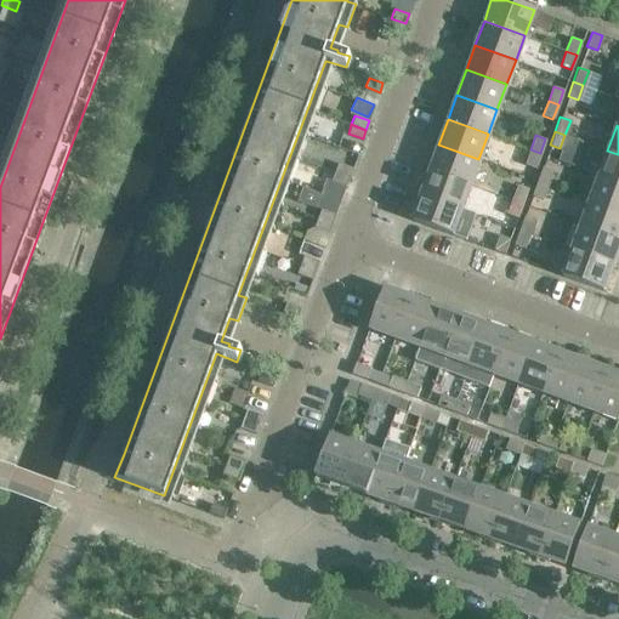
[(438,145),(430,169),(470,183),(478,159),(438,145)]
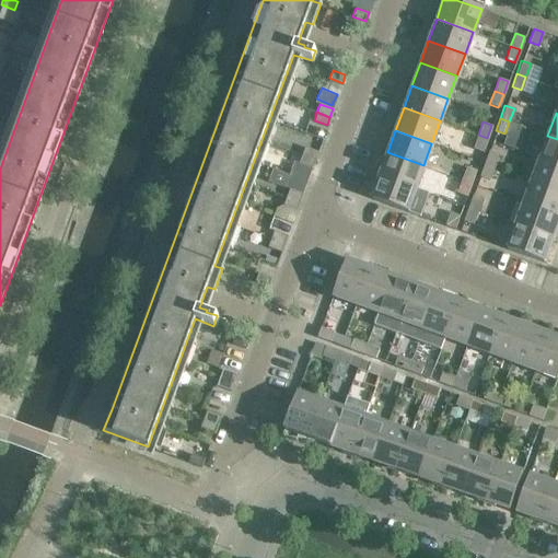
[(478,135),(473,148),(481,151),(487,138),(478,135)]
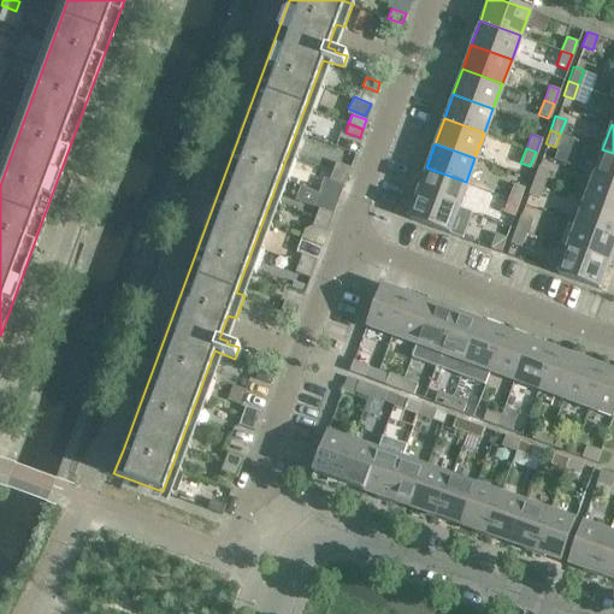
[(613,153),(602,149),(594,173),(613,181),(613,153)]
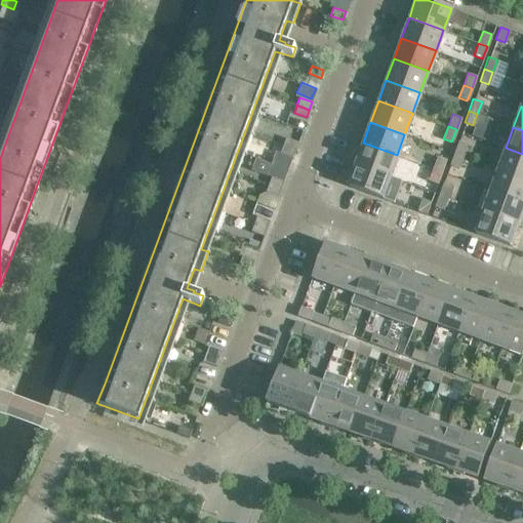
[(285,137),(282,145),(294,149),(297,142),(285,137)]
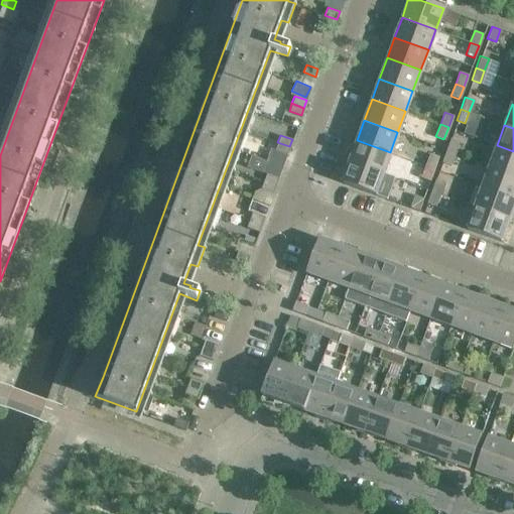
[(451,137),(445,149),(454,152),(459,140),(451,137)]
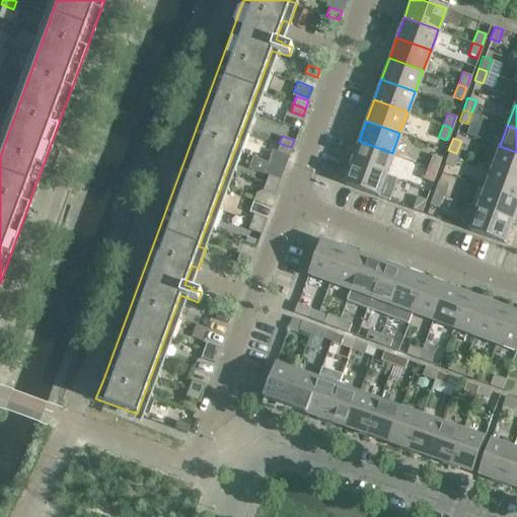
[(359,141),(351,162),(384,174),(392,153),(359,141)]
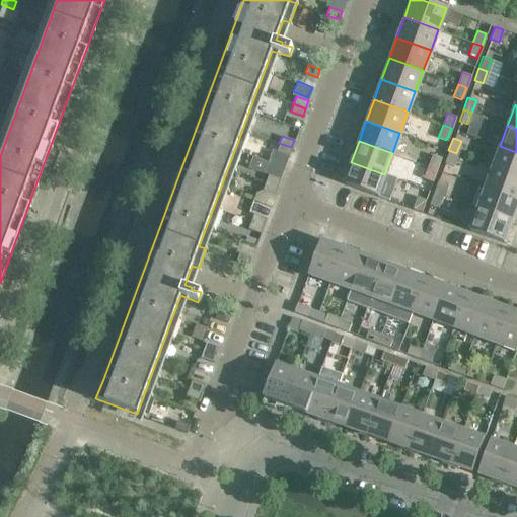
[(279,143),(276,150),(288,155),(291,147),(279,143)]
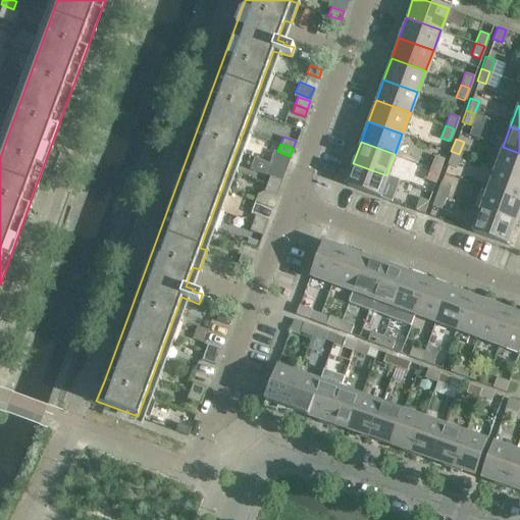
[(519,153),(503,147),(495,167),(519,176),(519,153)]
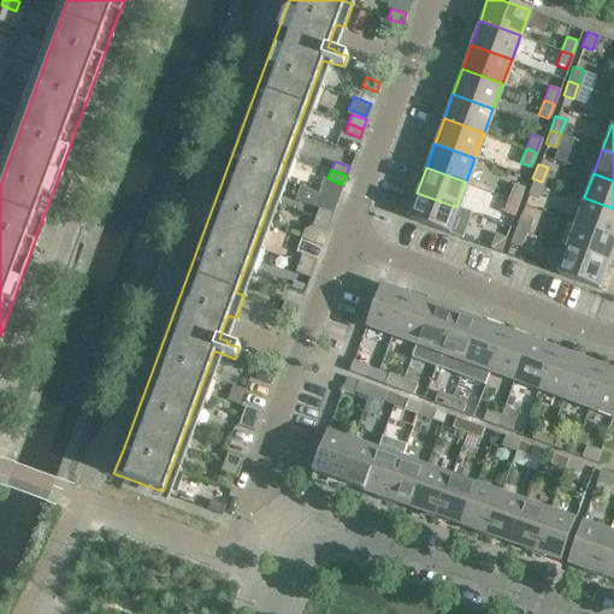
[(532,178),(527,193),(537,196),(542,182),(532,178)]
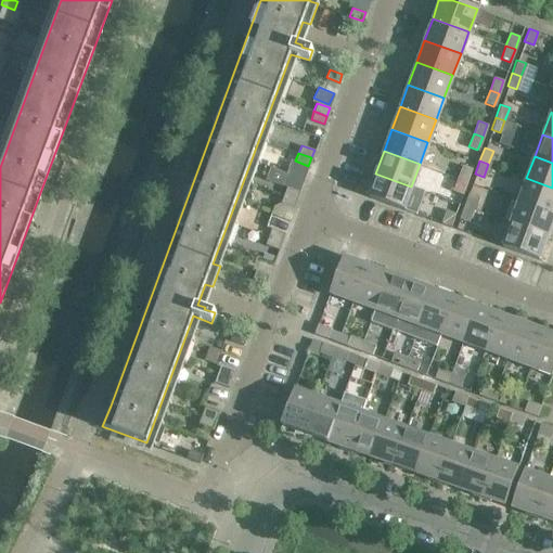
[(462,165),(458,178),(466,181),(471,168),(462,165)]
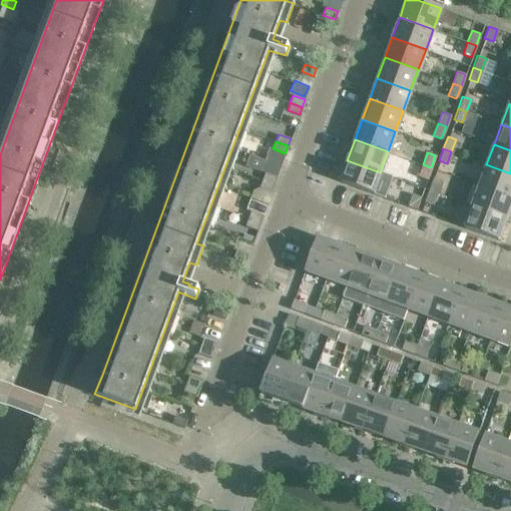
[(262,171),(267,159),(258,156),(253,168),(262,171)]
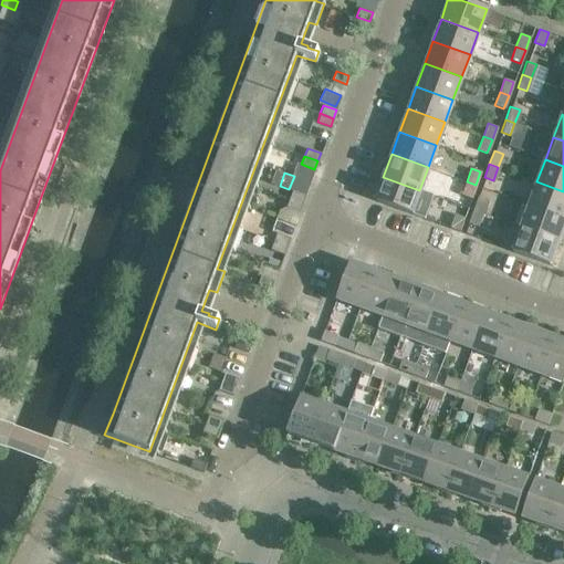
[(383,177),(375,199),(411,212),(419,190),(383,177)]
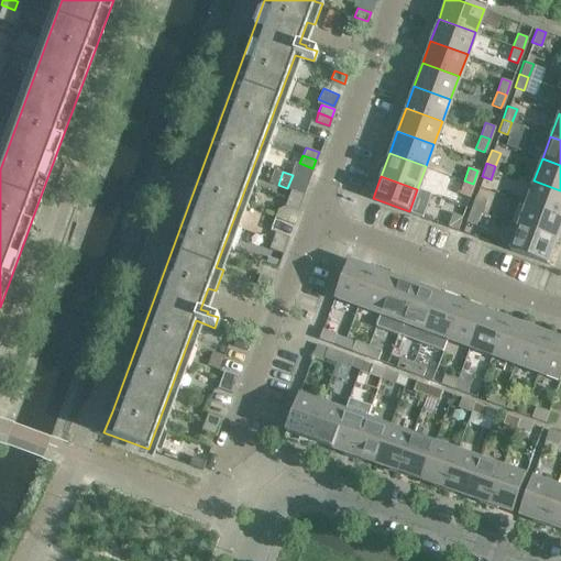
[(464,180),(459,194),(469,197),(473,184),(464,180)]
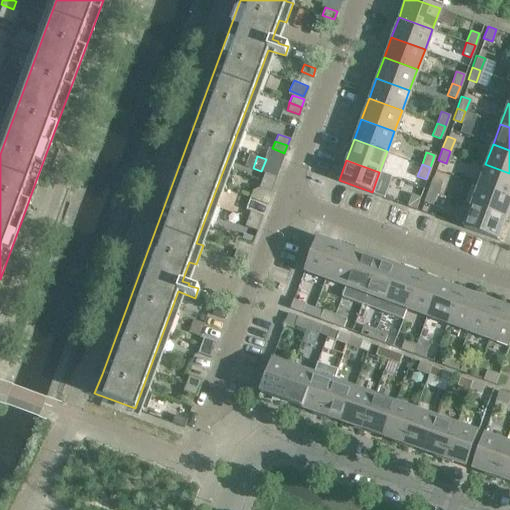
[(509,173),(485,164),(477,185),(509,196),(509,173)]
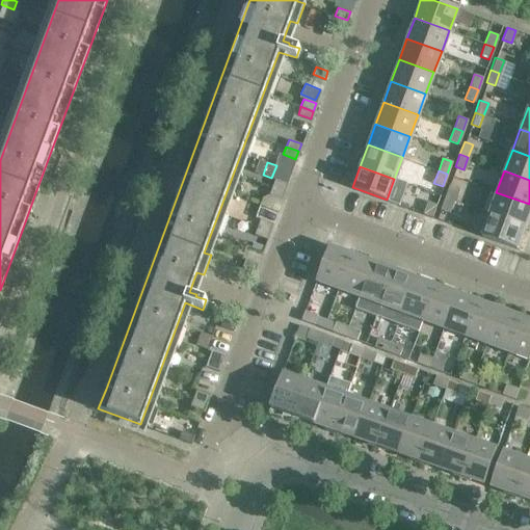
[(274,179),(271,186),(284,191),(286,183),(274,179)]
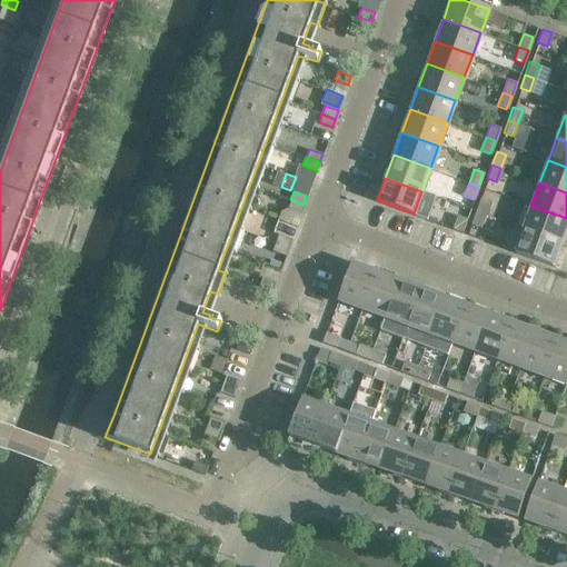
[(480,198),(475,210),(485,214),(489,201),(480,198)]
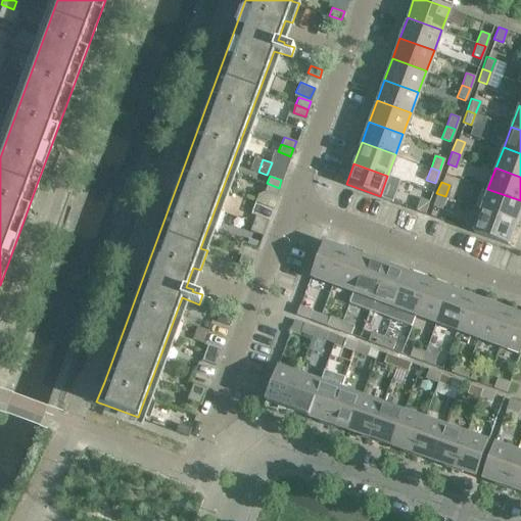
[(267,183),(264,191),(276,195),(279,188),(267,183)]
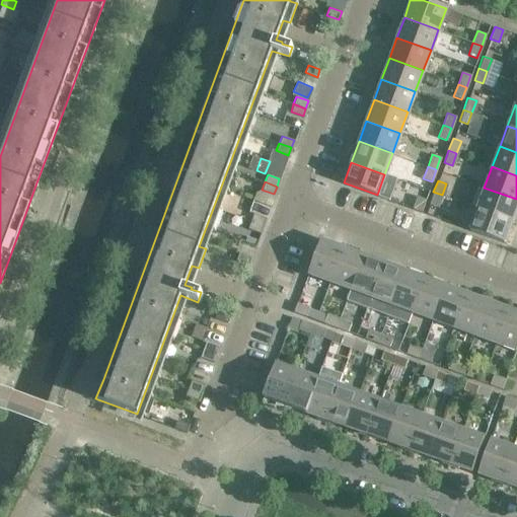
[(516,199),(484,188),(476,208),(510,221),(516,202),(516,199)]
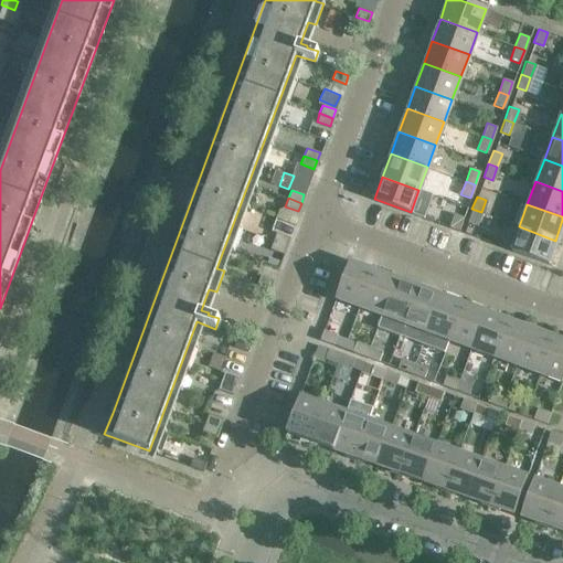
[(471,209),(467,222),(476,225),(481,212),(471,209)]
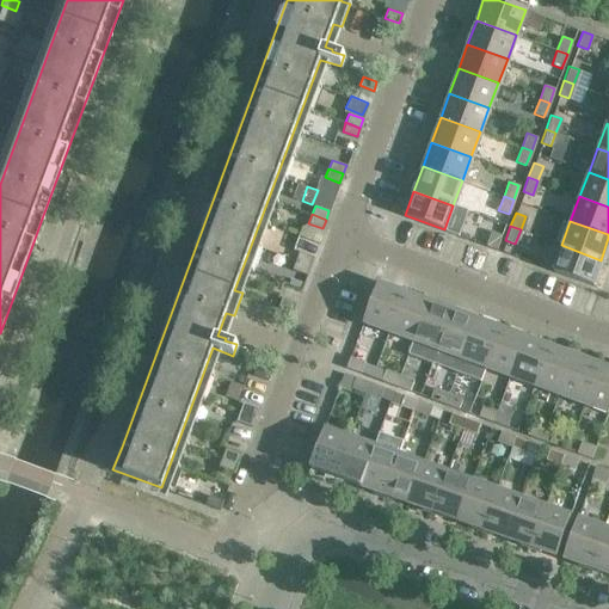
[(491,231),(485,245),(496,248),(500,234),(491,231)]
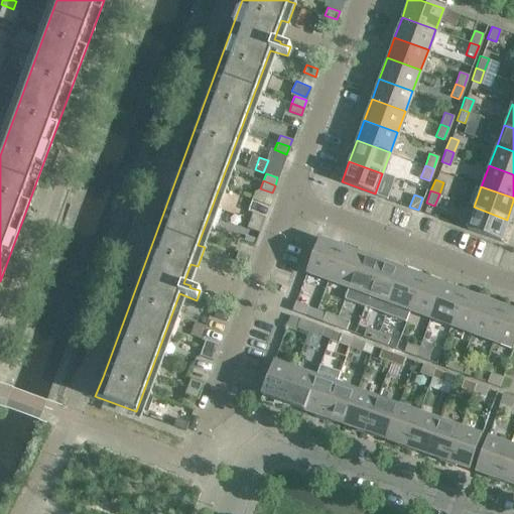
[(474,207),(466,227),(500,240),(507,220),(474,207)]
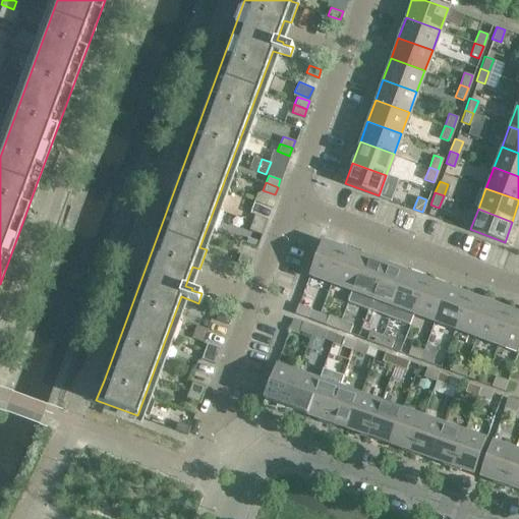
[(253,214),(251,221),(264,226),(266,219),(253,214)]
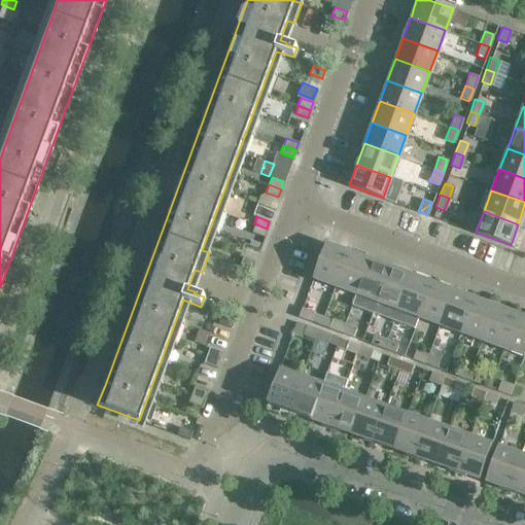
[(254,223),(251,232),(264,236),(267,229),(254,223)]
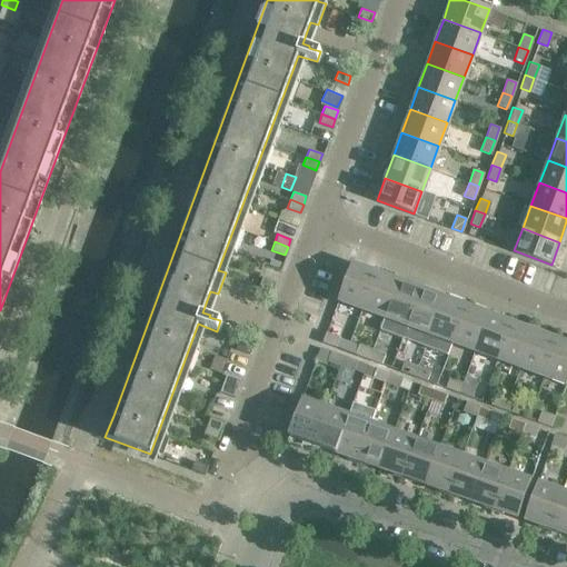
[(350,262),(337,299),(360,308),(374,270),(350,262)]
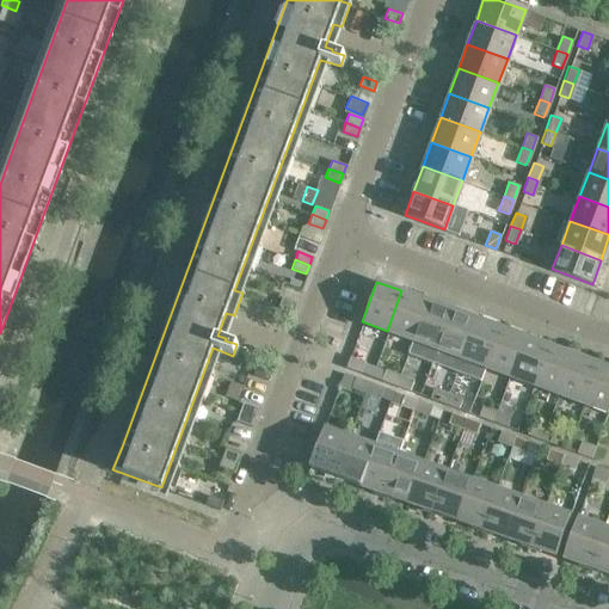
[(401,290),(387,331),(411,339),(425,300),(401,290)]
